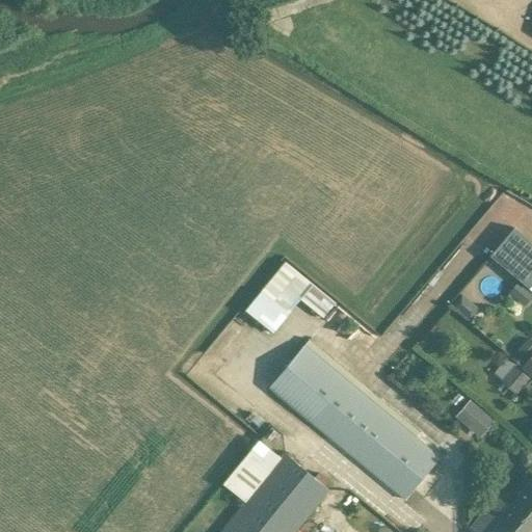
[(531,242),(513,227),(489,256),(529,288),(531,290),(531,242)]
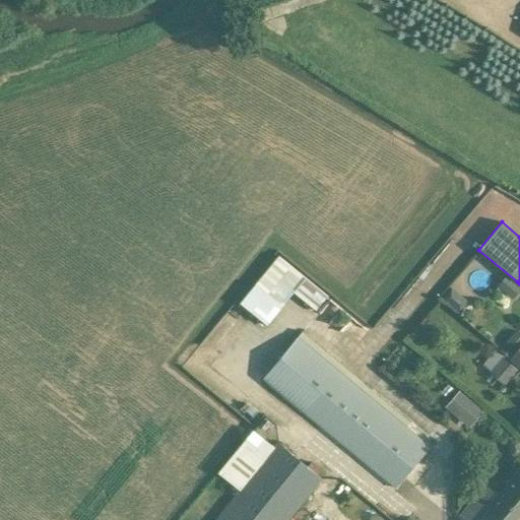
[(319,306),(330,293),(279,253),(256,283),(282,304),(296,287),(319,306)]
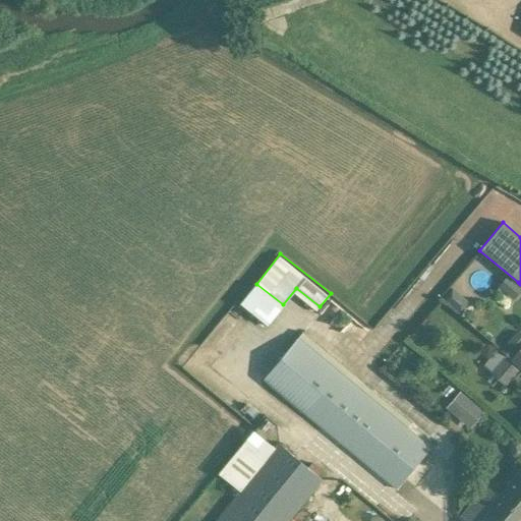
[(510,296),(518,287),(507,278),(500,287),(510,296)]
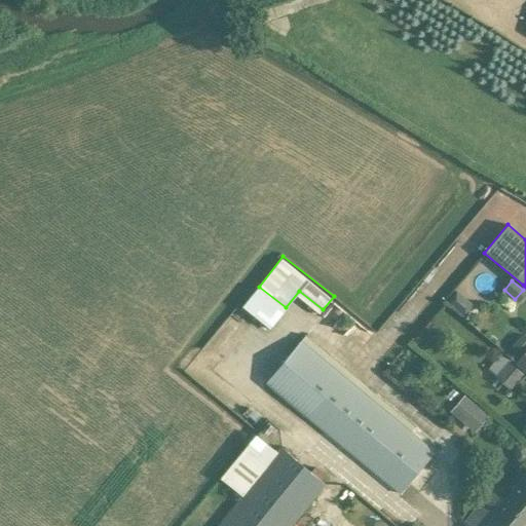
[(505,353),(516,363),(525,350),(525,336),(523,334),(505,353)]
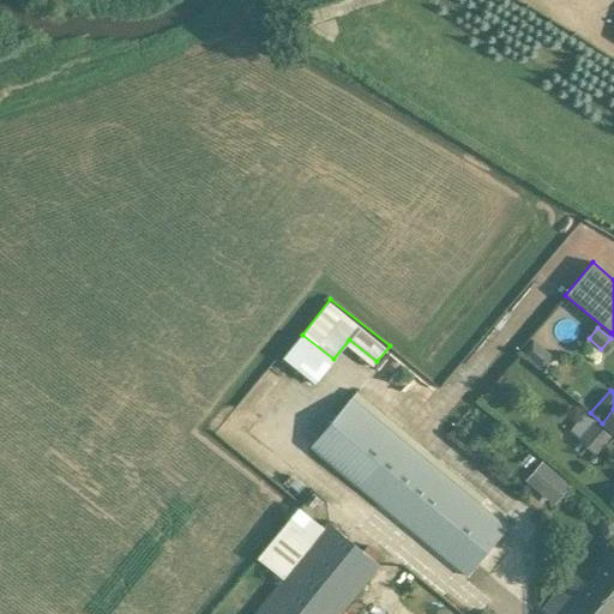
[(507,528),(351,398),(312,447),(468,576),(507,528)]
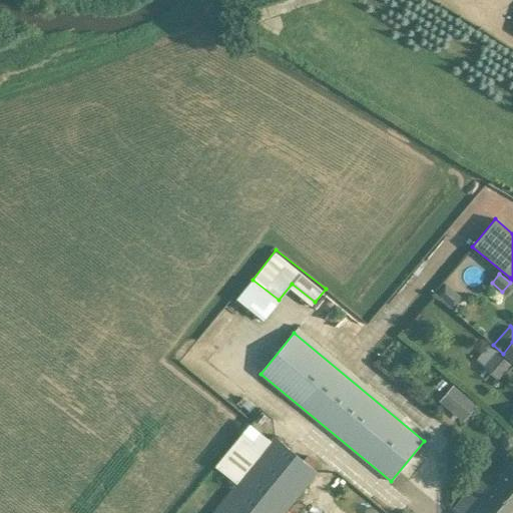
[(512,342),(503,354),(512,363),(512,342)]
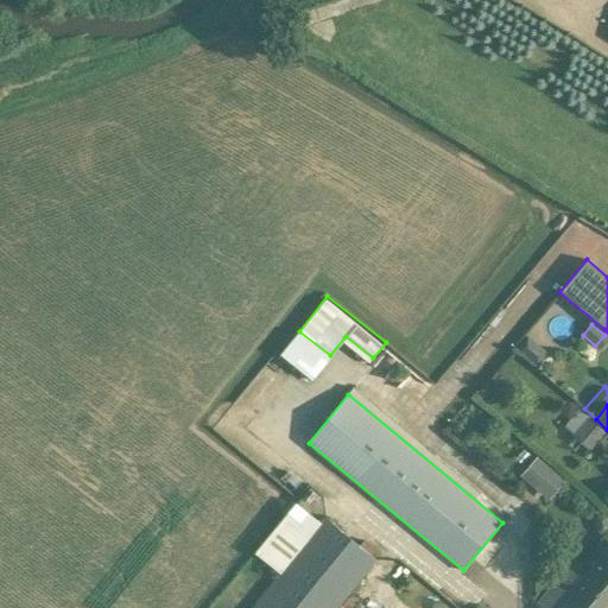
[(590,448),(603,432),(587,418),(588,418),(580,410),(565,426),(590,448)]
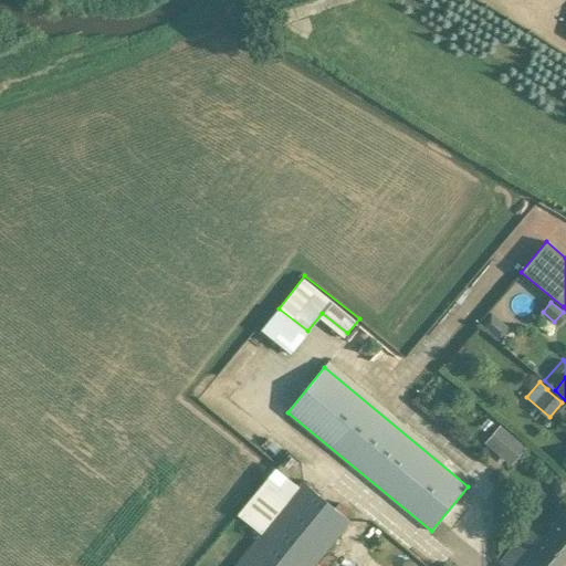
[(511,465),(526,448),(501,425),(484,443),(511,465)]
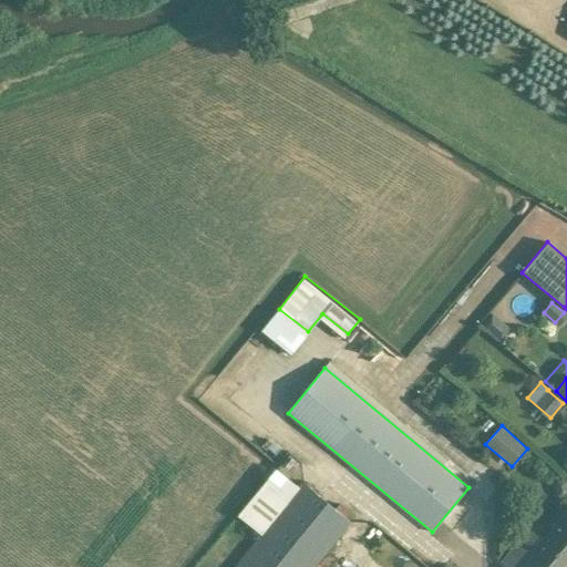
[(566,482),(563,478),(557,481),(555,485),(558,495),(563,497),(566,496),(566,482)]
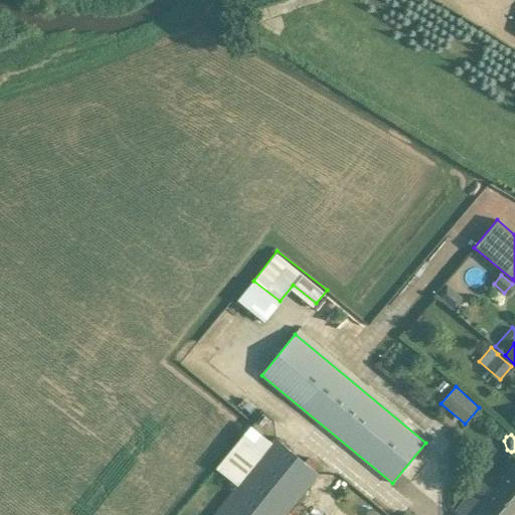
[(275,438),(245,473),(235,488),(269,514),(284,514),(320,474),(275,438)]
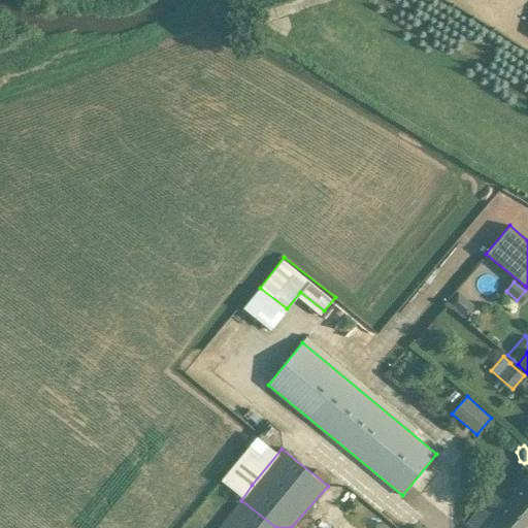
[(527,527),(527,472),(503,503),(482,527),(527,527)]
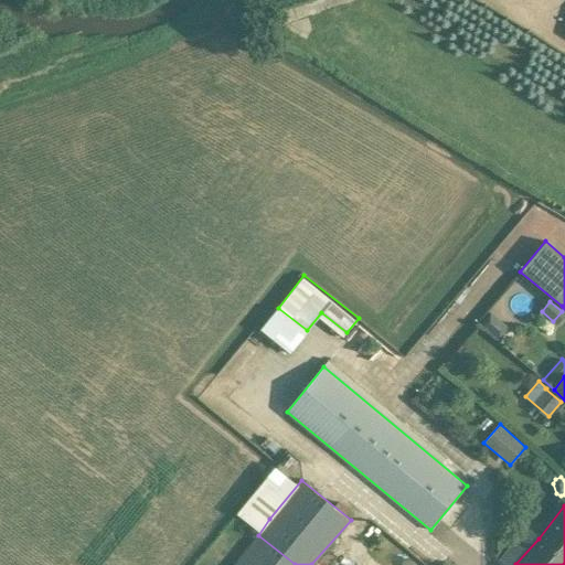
[(295,564),(258,535),(233,564),(295,564)]
